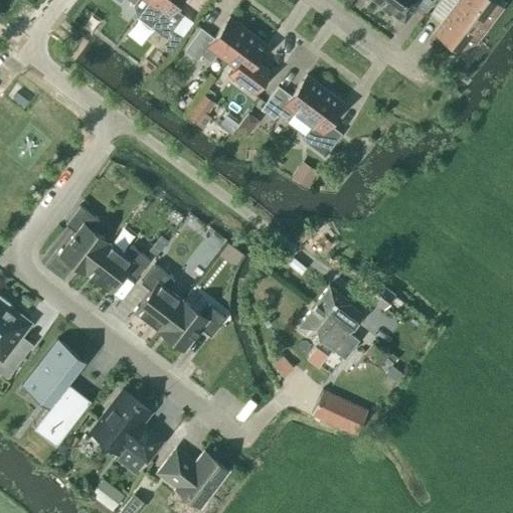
[(107,0),(91,0),(87,5),(99,15),(110,1),(107,0)]
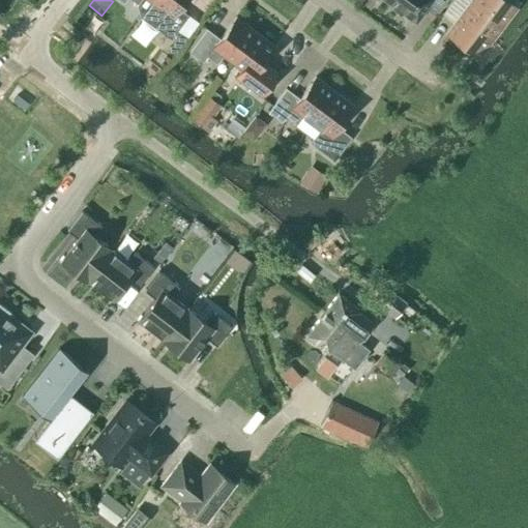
[(141,19),(143,21),(157,0),(119,0),(126,5),(129,0),(130,0),(139,6),(138,6),(141,19)]
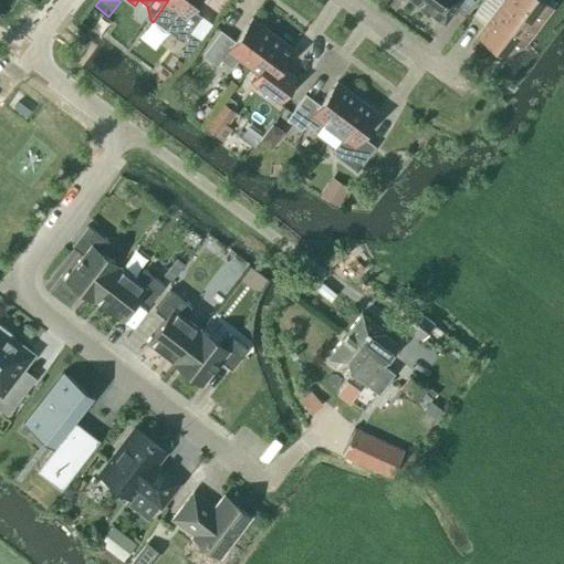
[(166,31),(184,43),(202,18),(192,11),(200,0),(168,0),(153,22),(166,32),(166,31)]
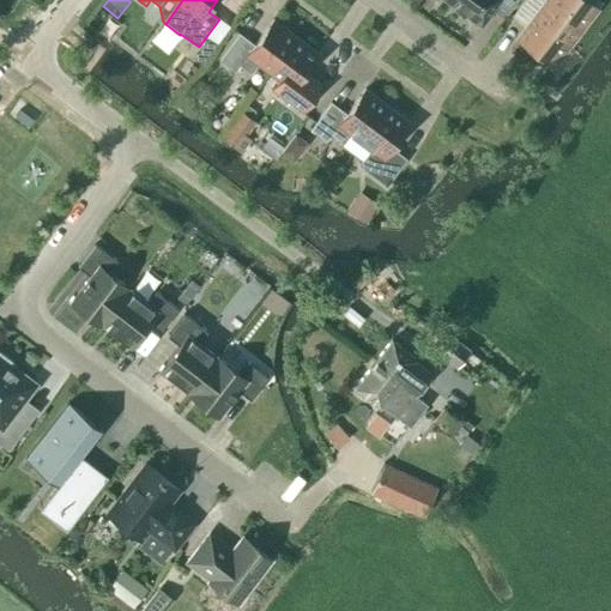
[(483,29),(498,7),(509,16),(521,0),(443,0),(457,8),(455,11),(465,17),(466,16),(483,29)]
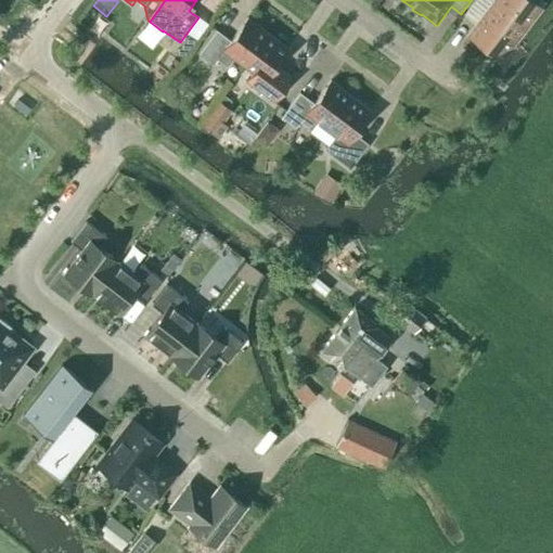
[(479,28),(473,36),(503,59),(539,12),(523,0),(494,0),(496,0),(499,3),(479,28)]
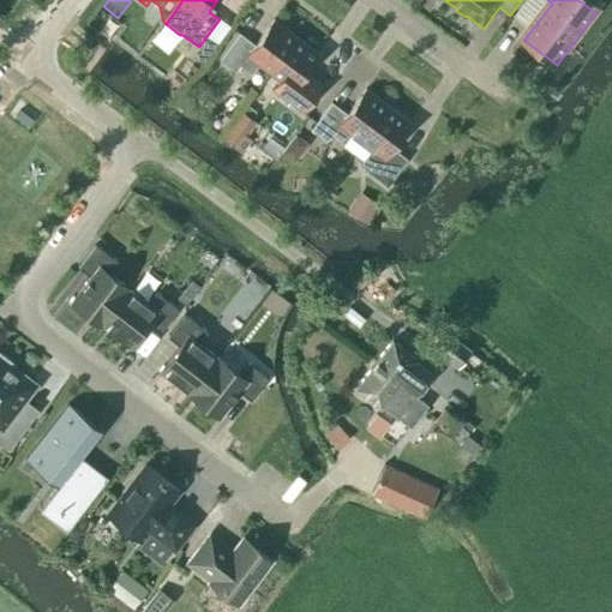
[(241,36),(221,63),(238,75),(243,69),(253,77),(261,67),(271,76),(298,40),(276,23),(257,48),(241,36)]
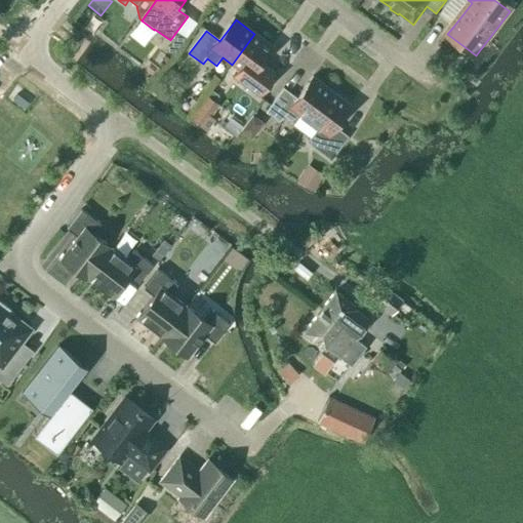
[(254,34),(232,65),(241,72),(235,79),(260,98),(278,76),(263,64),(274,48),(254,34)]
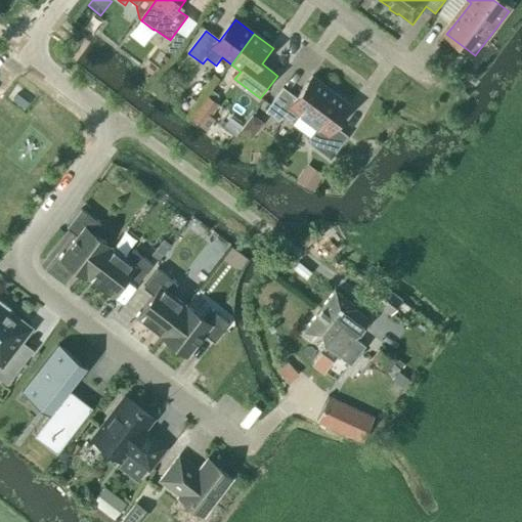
[(301,117),(309,123),(333,92),(313,78),(298,99),(285,90),(267,113),(280,123),(285,117),(295,125),(301,117)]
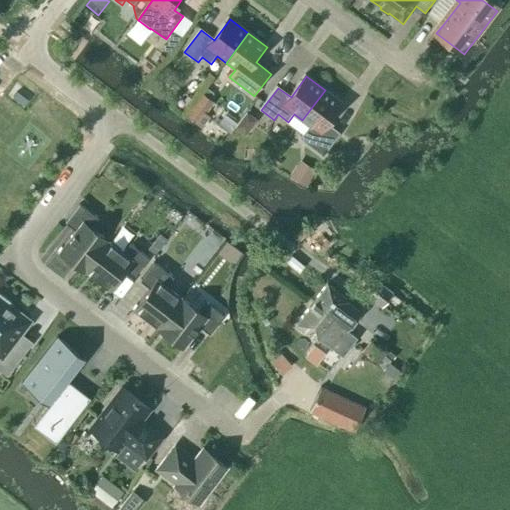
[(328,125),(344,104),(325,90),(302,120),(311,127),(301,140),(324,157),(341,135),(328,125)]
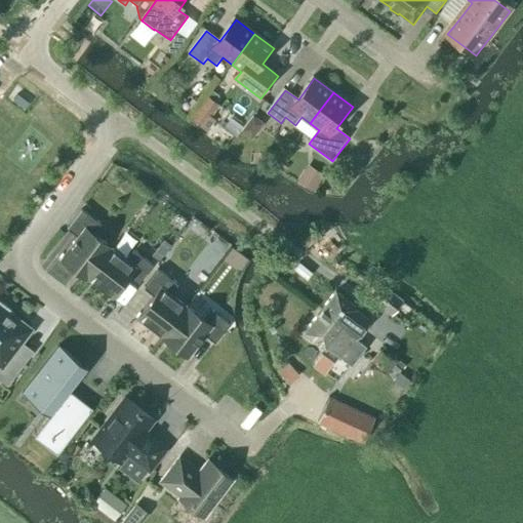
[(216,104),(207,97),(198,110),(207,116),(216,104)]
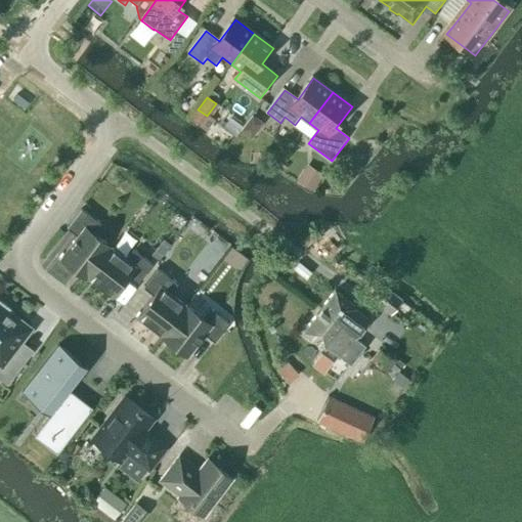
[(253,117),(242,132),(253,140),(264,125),(253,117)]
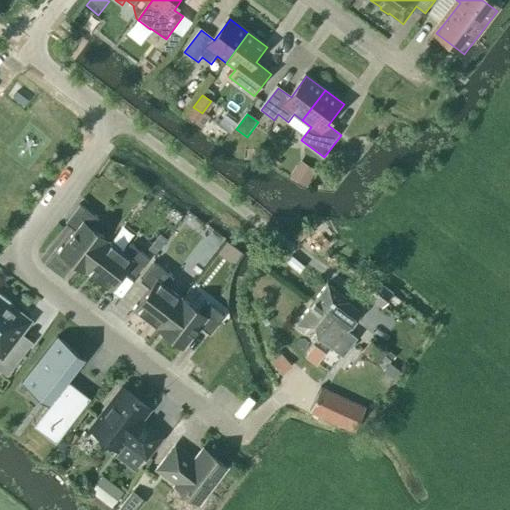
[(301,162),(290,178),(306,189),(317,173),(301,162)]
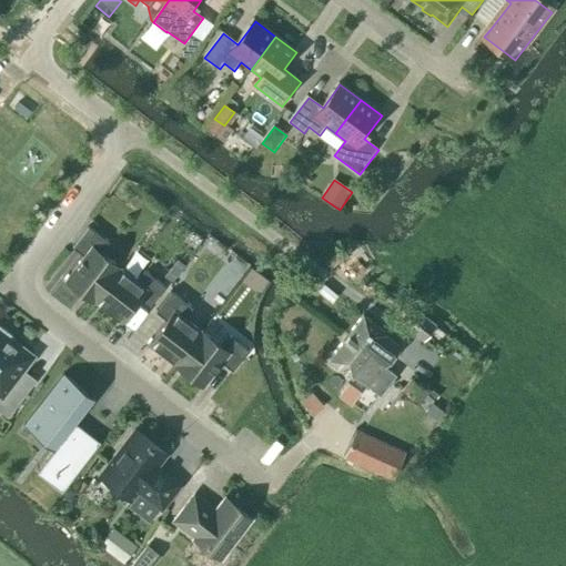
[(73,250),(84,258),(67,282),(93,303),(119,268),(103,255),(111,244),(90,228),(73,250)]
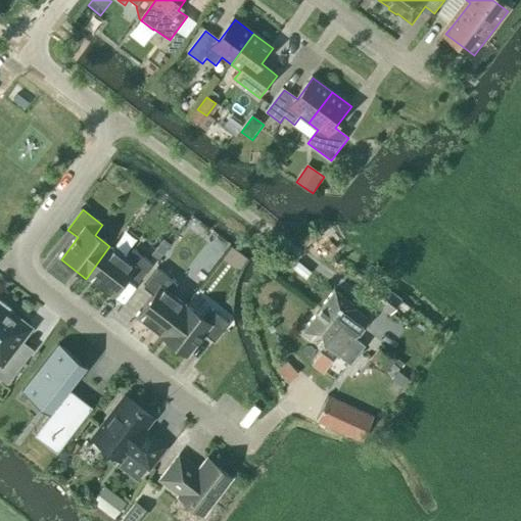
[(164,241),(152,256),(159,262),(172,246),(167,242),(164,241)]
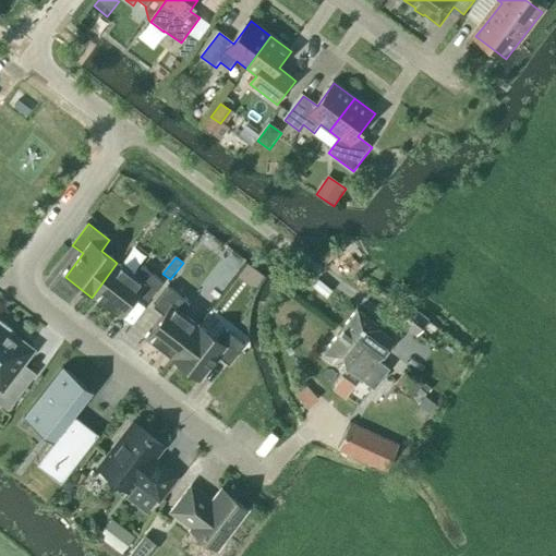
[(119,264),(117,263),(92,298),(93,298),(120,317),(137,295),(147,303),(164,282),(143,266),(134,277),(119,265),(119,264)]
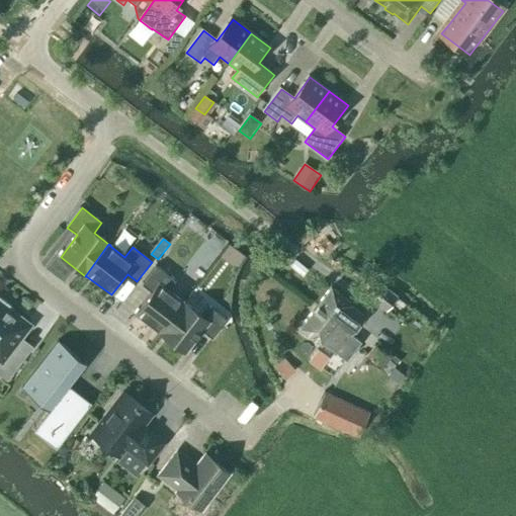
[(161,334),(162,335),(185,304),(184,303),(184,304),(169,291),(177,281),(158,267),(143,286),(153,293),(137,315),(161,334)]
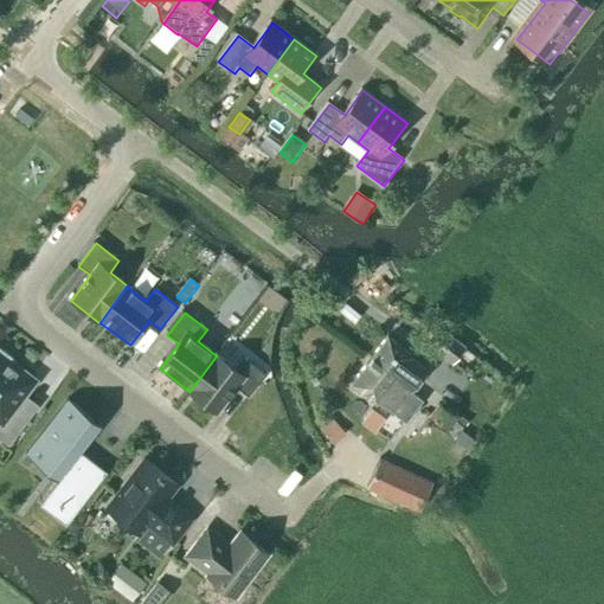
[(444,331),(430,348),(453,366),(467,348),(444,331)]
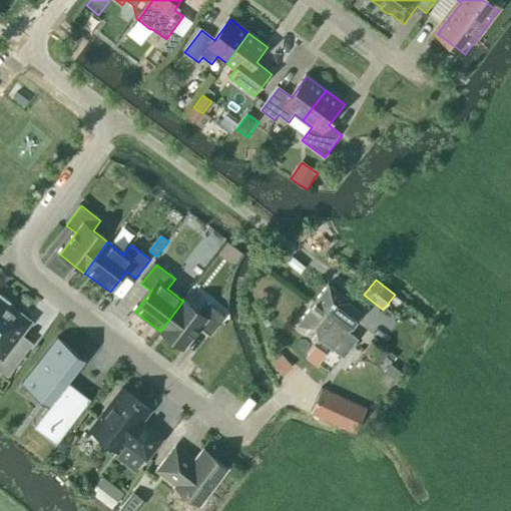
[(329,287),(317,303),(324,308),(321,312),(347,333),(362,314),(349,304),(350,303),(329,287)]
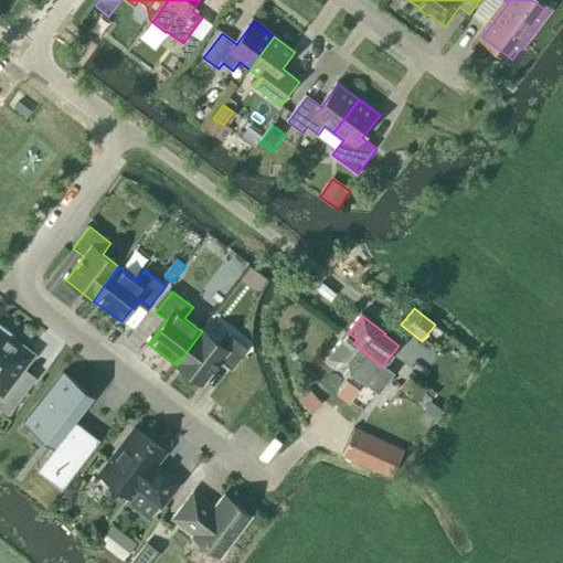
[(14,382),(33,357),(12,341),(16,338),(16,339),(17,338),(0,325),(0,393),(2,395),(0,397),(0,410),(9,417),(28,392),(14,382)]
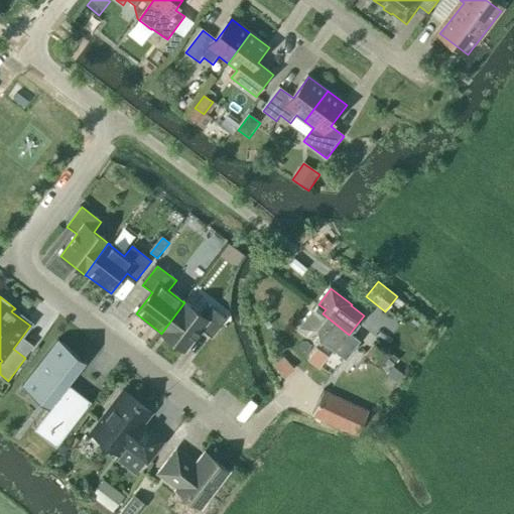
[(208,304),(201,314),(184,302),(161,334),(185,353),(203,331),(212,339),(227,319),(208,304)]
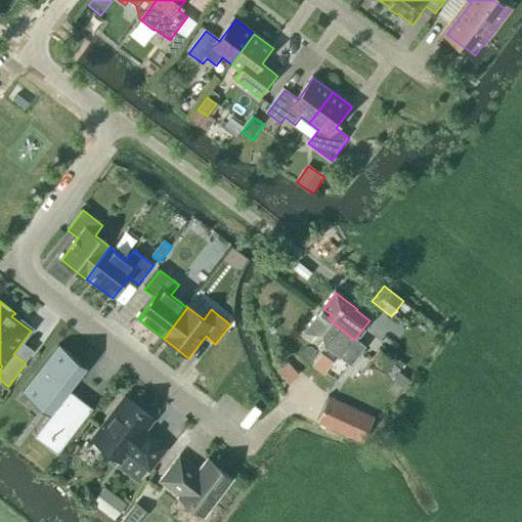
[(323,309),(305,334),(327,350),(328,348),(338,356),(341,358),(352,366),(365,348),(362,345),(354,340),(328,318),(331,314),(323,309)]
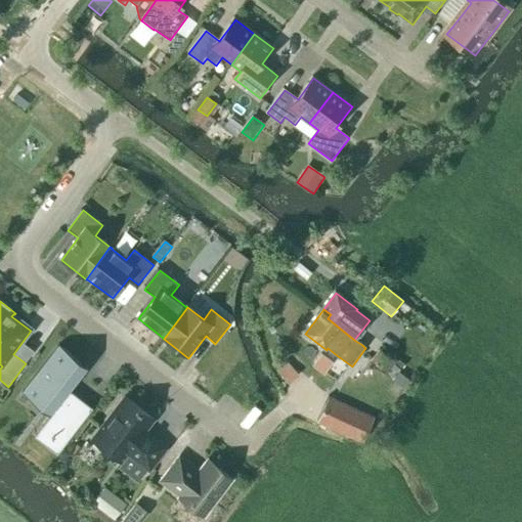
[(394,356),(383,347),(371,362),(393,380),(404,365),(393,357),(394,356)]
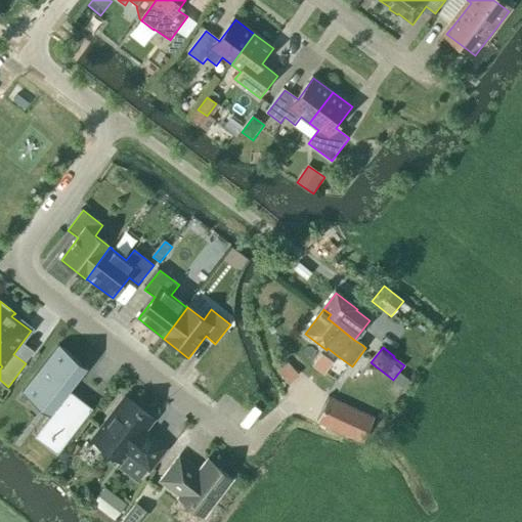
[(61,449),(94,406),(73,392),(87,372),(64,355),(32,397),(55,415),(42,434),(61,449)]
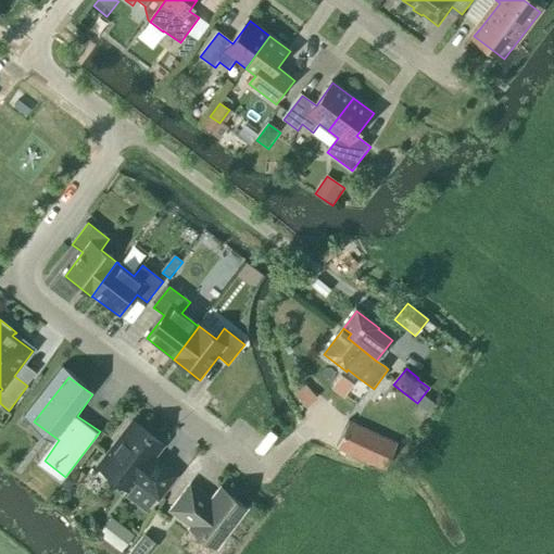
[(350,422),(338,448),(386,470),(398,443),(350,422)]
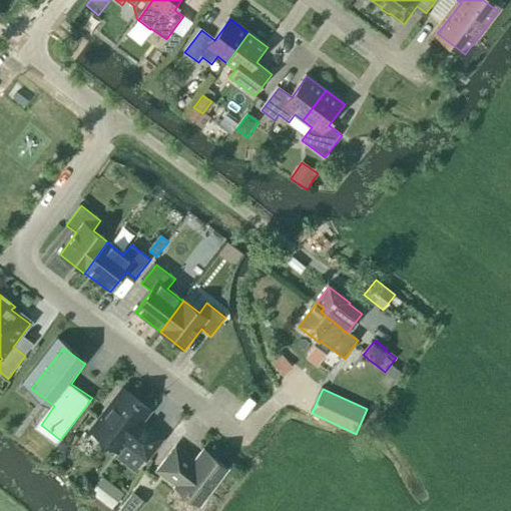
[(151,412),(123,390),(91,432),(119,453),(126,445),(147,461),(163,440),(148,429),(147,430),(141,426),(151,412)]
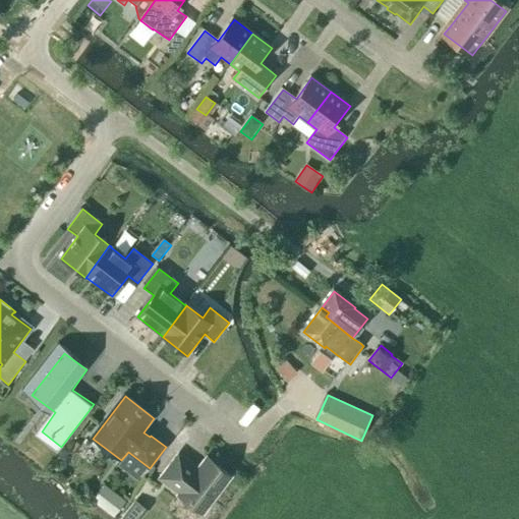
[(179,453),(159,479),(178,494),(176,496),(204,516),(234,476),(208,456),(198,467),(179,453)]
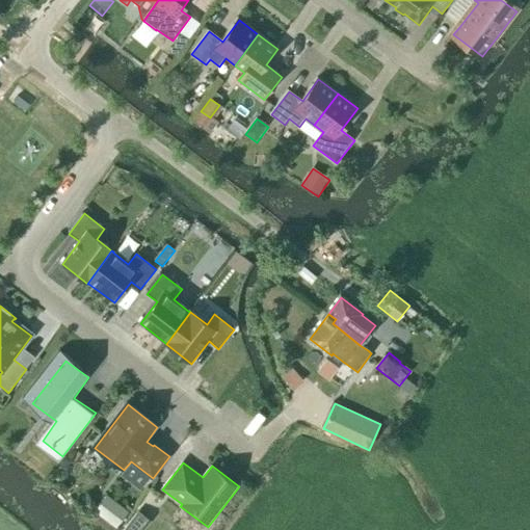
[(107,496),(95,512),(115,529),(117,529),(130,512),(107,496)]
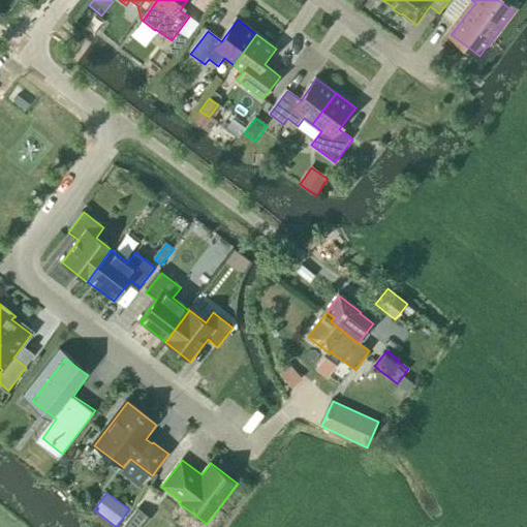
[(133,515),(123,526),(147,526),(133,515)]
